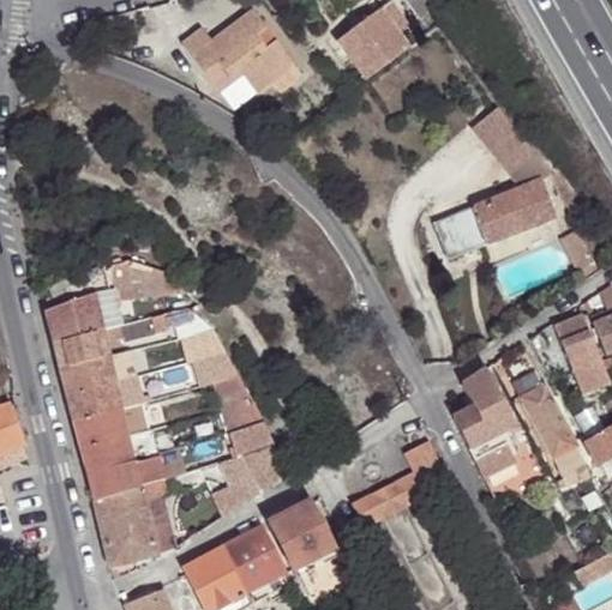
[(361,78),(406,43),(395,28),(403,22),(387,0),(384,0),(334,40),(361,78)]
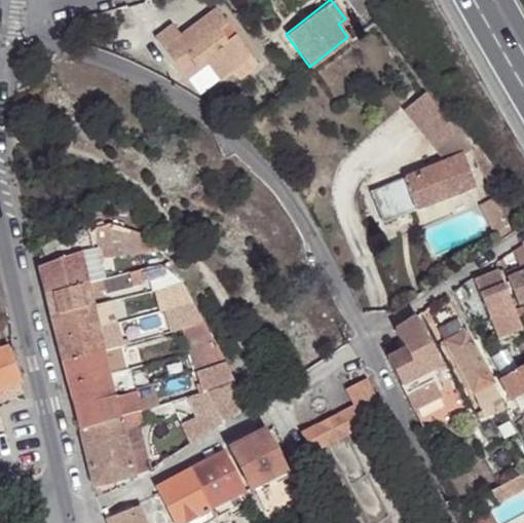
[(154,37),(182,74),(201,58),(204,63),(217,78),(229,67),(231,66),(228,60),(245,47),(232,32),(224,38),(221,33),(217,36),(213,30),(217,27),(224,20),(214,6),(178,33),(170,23),(154,37)]
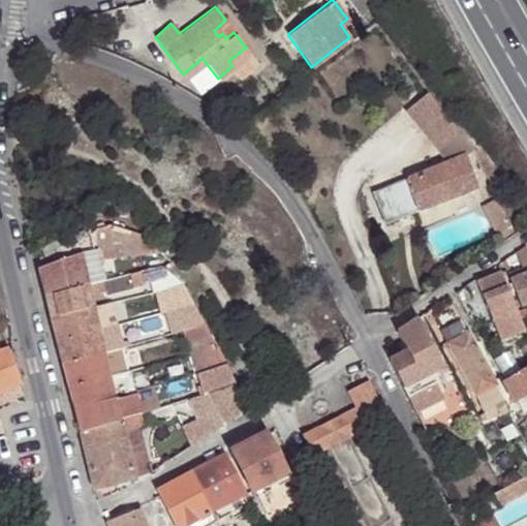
[(71,38),(82,16),(68,19),(60,35),(71,38)]
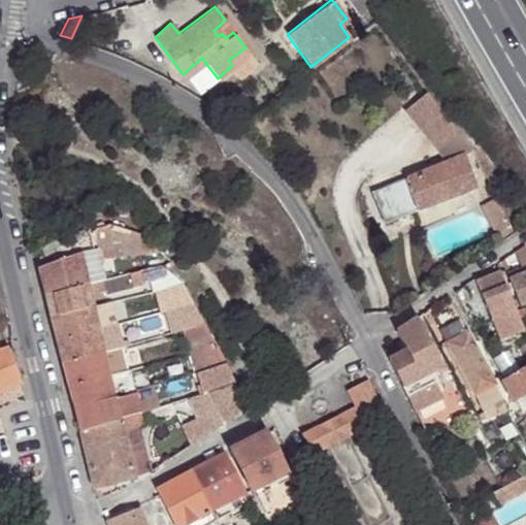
[(232,66),(230,67),(237,75),(256,61),(245,47),(229,60),(232,66)]
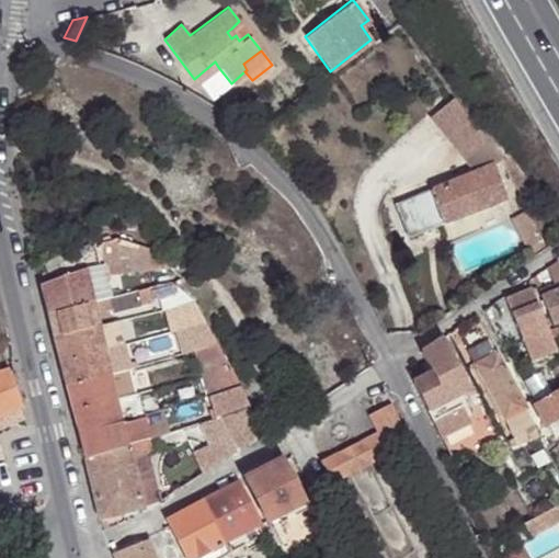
[(215,61),(194,79),(196,83),(218,67),(215,61)]
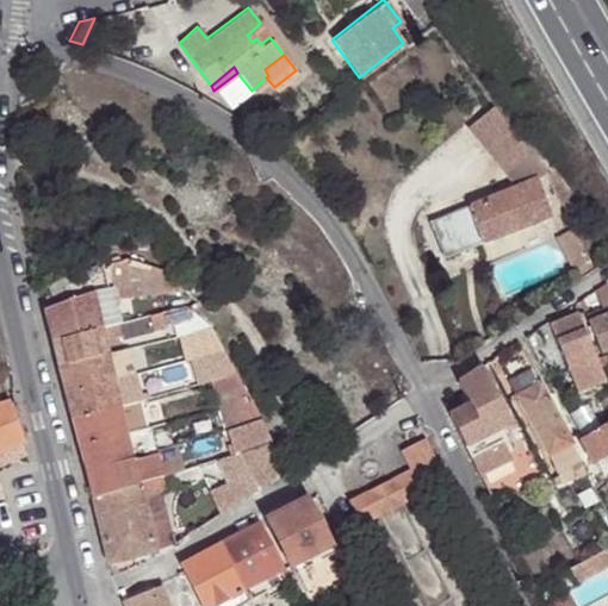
[(521,161),(514,141),(500,145),(508,166),(521,161)]
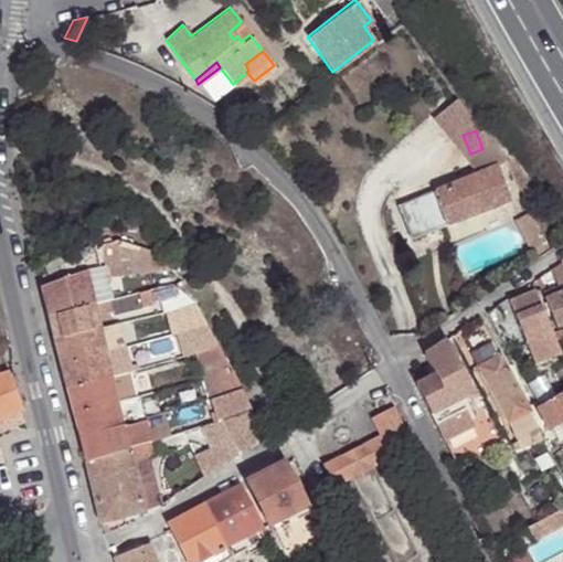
[(482,149),(470,154),(466,156),(469,163),(473,173),(496,163),(496,160),(508,157),(502,142),(482,149)]
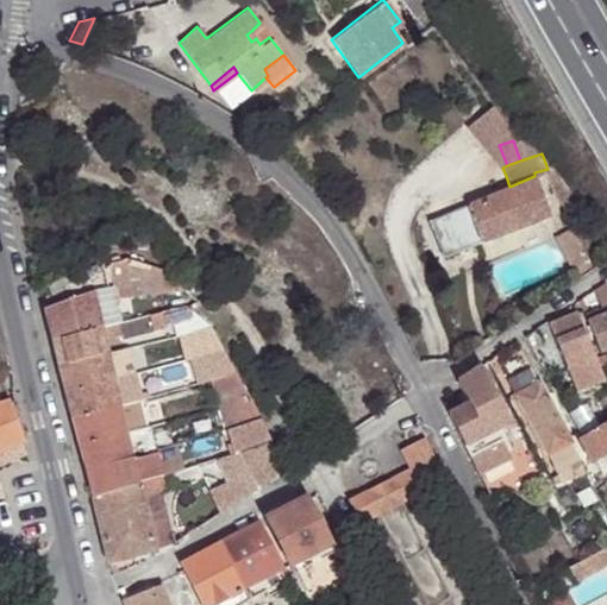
[(549,212),(534,176),(509,187),(488,195),(474,201),(468,203),(481,239),(549,212)]
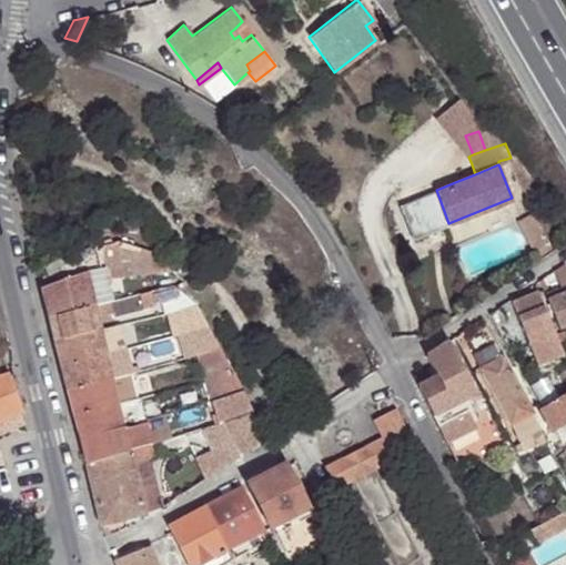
[(475,174),(472,164),(451,172),(455,182),(475,174)]
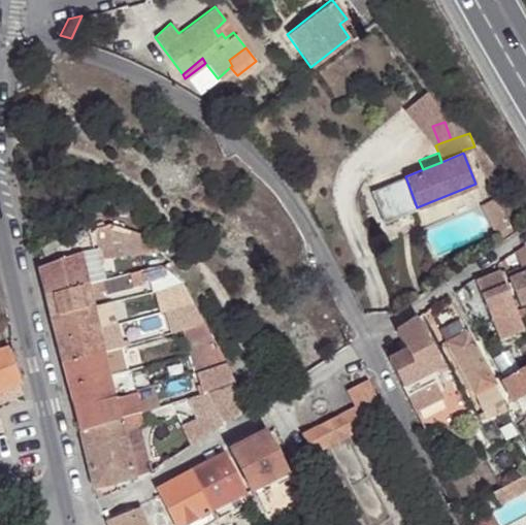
[(409,170),(411,174),(423,169),(419,160),(401,167),(402,173),(409,170)]
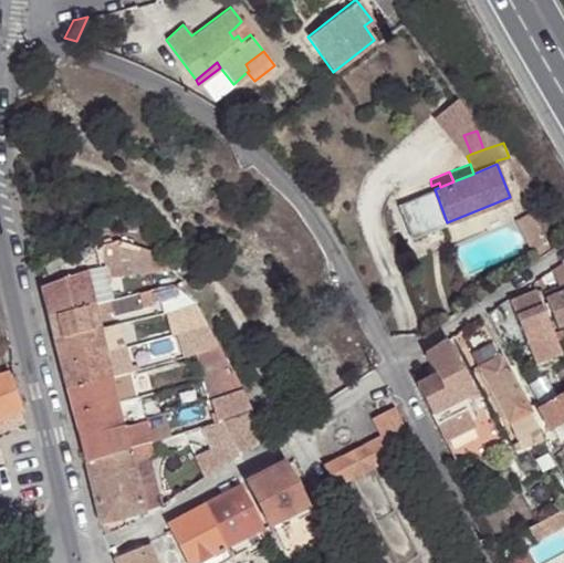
[(411,237),(447,222),(435,189),(398,204),(411,237)]
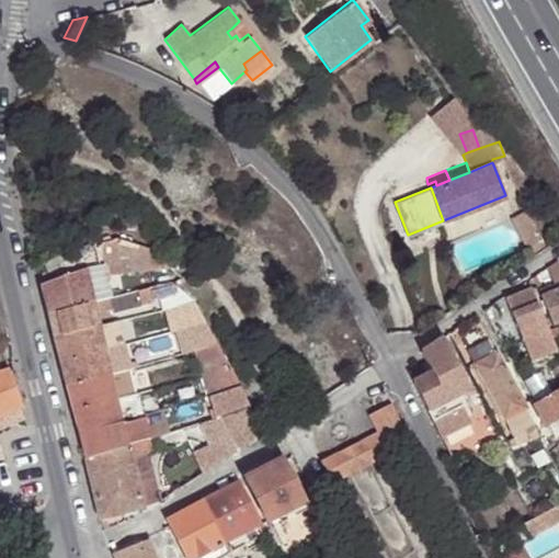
[(558,237),(532,202),(518,213),(546,247),(558,237)]
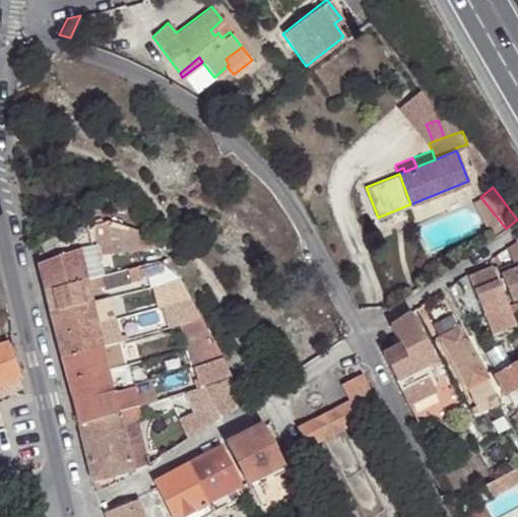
[(470,200),(489,237),(506,229),(480,197),(470,200)]
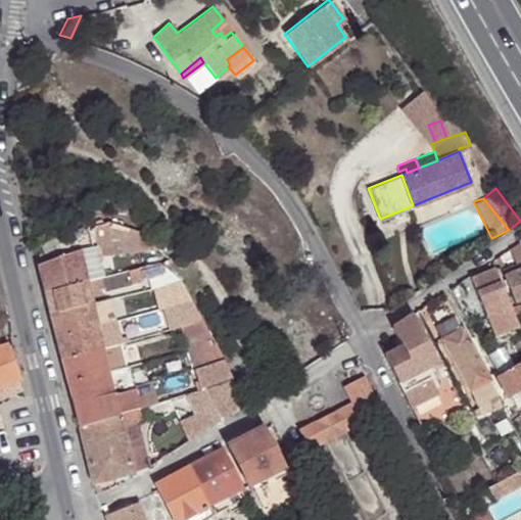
[(99,224),(67,245),(68,254),(81,248),(83,254),(100,253),(158,247),(145,234),(108,221),(99,224)]
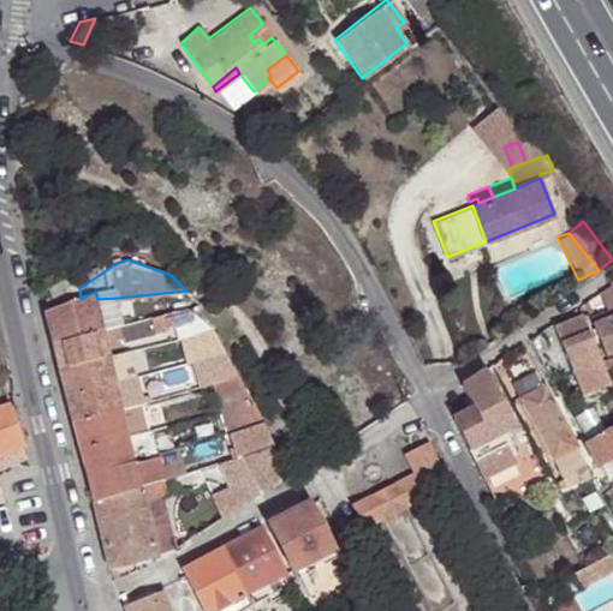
[(76,275),(42,288),(48,311),(81,299),(79,288),(76,275)]
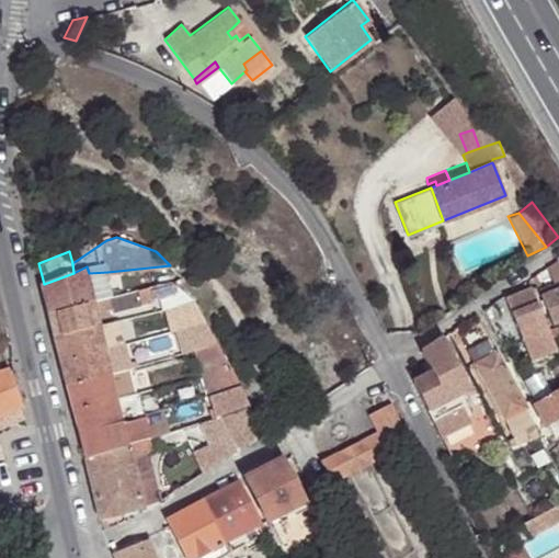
[(73,273),(44,284),(42,285),(48,315),(95,300),(89,273),(87,266),(73,273)]
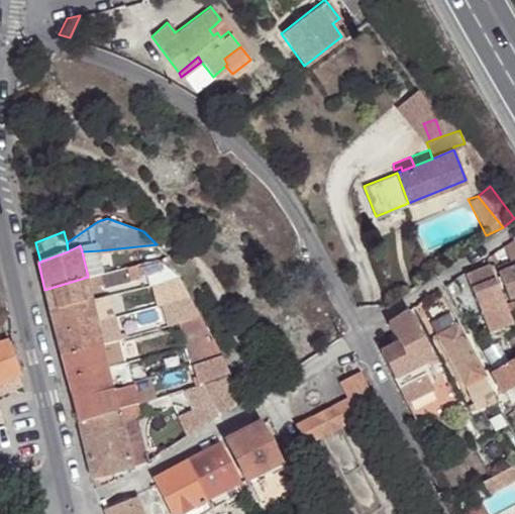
[(99,250),(82,251),(88,277),(103,273),(99,250)]
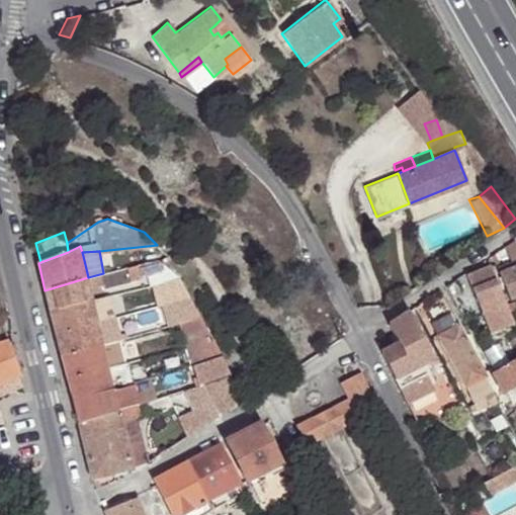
[(164,274),(161,259),(141,265),(144,274),(146,278),(164,274)]
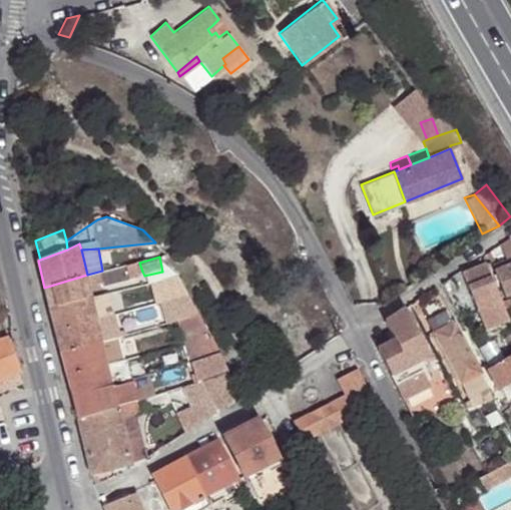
[(142,272),(139,263),(128,265),(130,274),(142,272)]
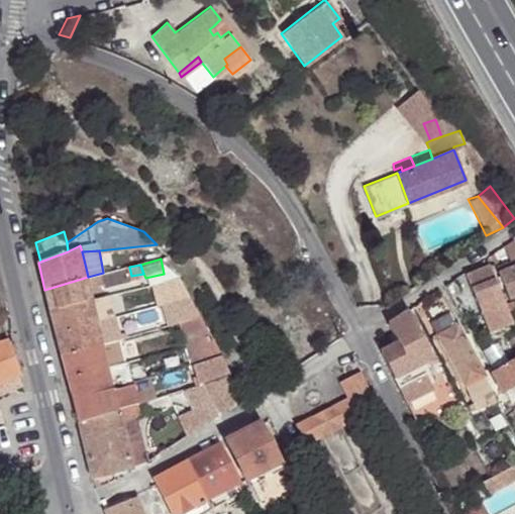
[(467,274),(483,312),(506,302),(490,266),(467,274)]
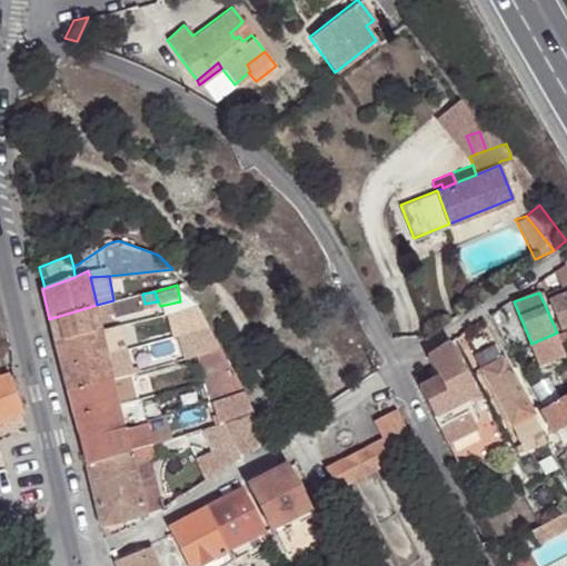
[(559,328),(566,325),(566,296),(565,293),(549,299),(559,328)]
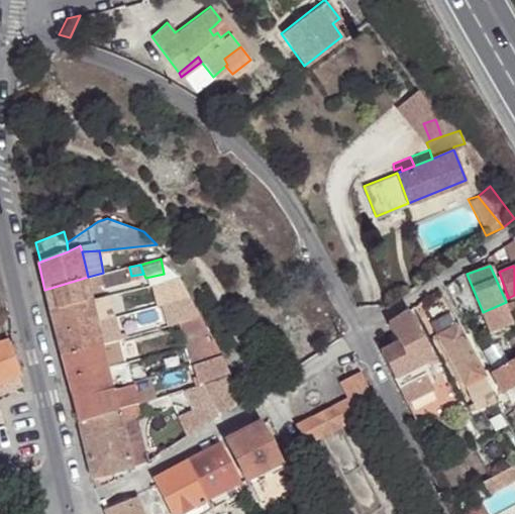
[(88,277),(44,290),(49,309),(93,299),(88,277)]
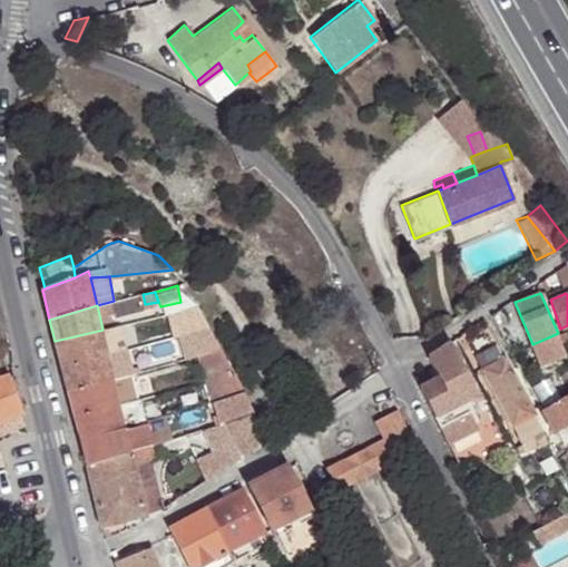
[(205,319),(198,305),(178,310),(185,325),(205,319)]
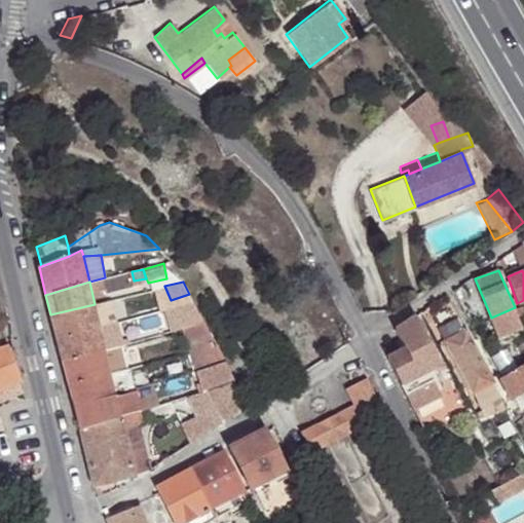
[(0,319),(9,323),(0,284),(0,319)]
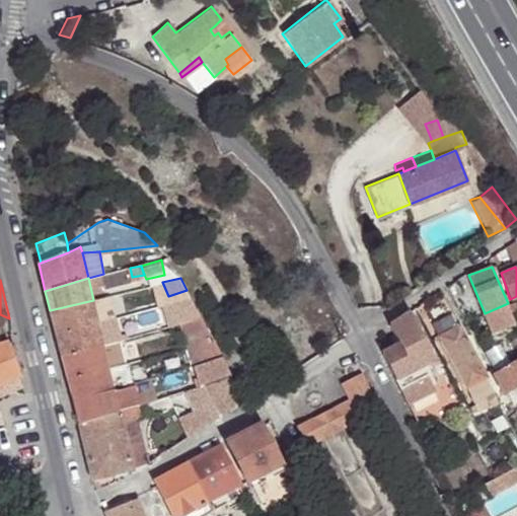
[(168,296),(162,282),(154,285),(158,301),(167,299),(168,296)]
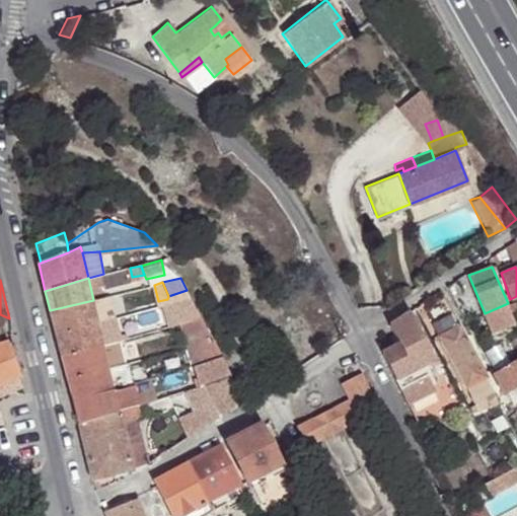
[(202,316),(191,295),(177,301),(186,322),(202,316)]
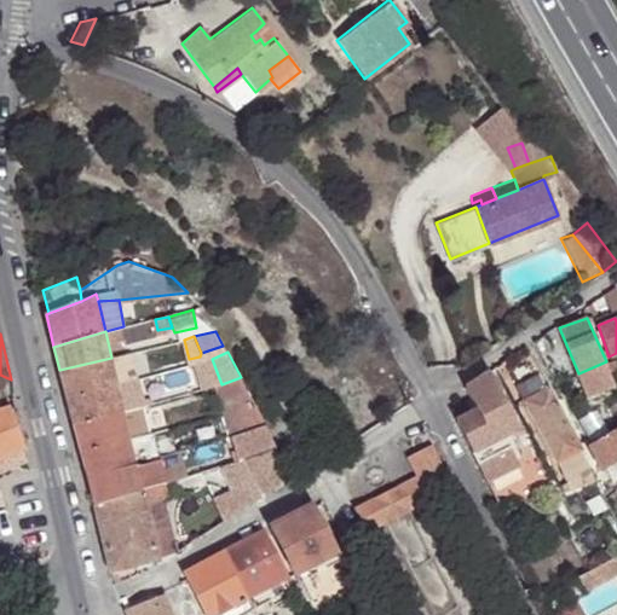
[(125,411),(111,358),(59,370),(74,423),(125,411)]
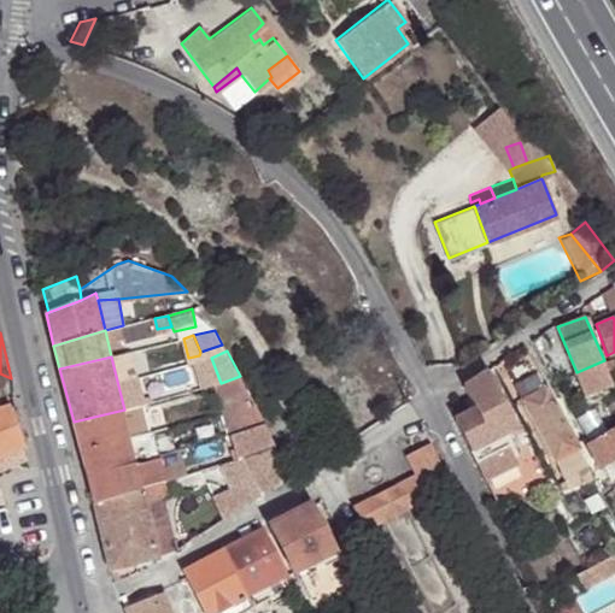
[(604,360),(577,372),(587,396),(614,385),(609,372),(607,364),(604,360)]
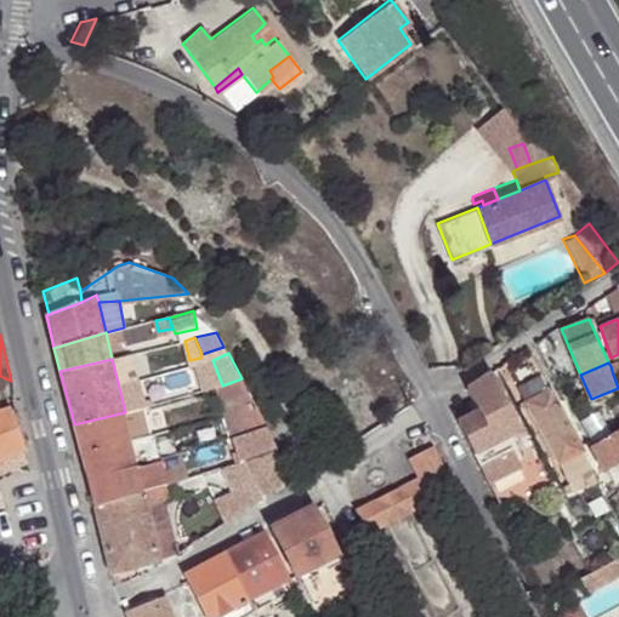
[(480,411),(460,424),(476,453),(511,434),(521,430),(490,373),(469,388),(480,411)]
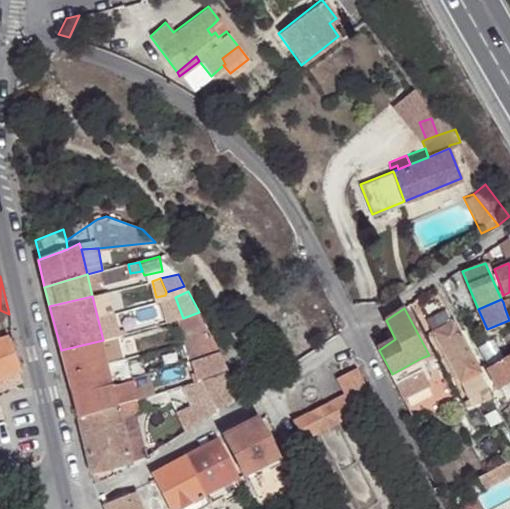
[(183,318),(179,319),(187,344),(211,336),(199,312),(183,318)]
